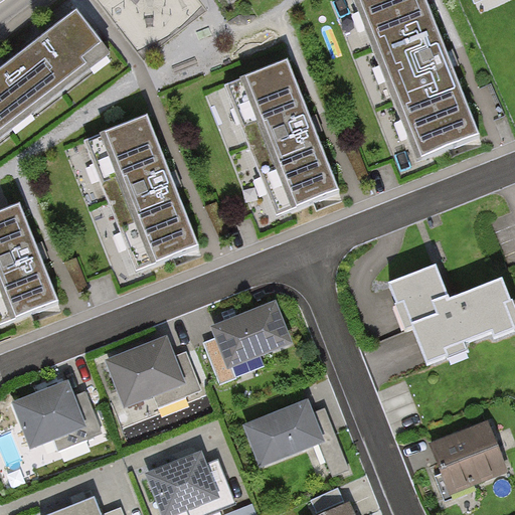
[(426,0),(353,0),(415,158),(479,133),(426,0)]
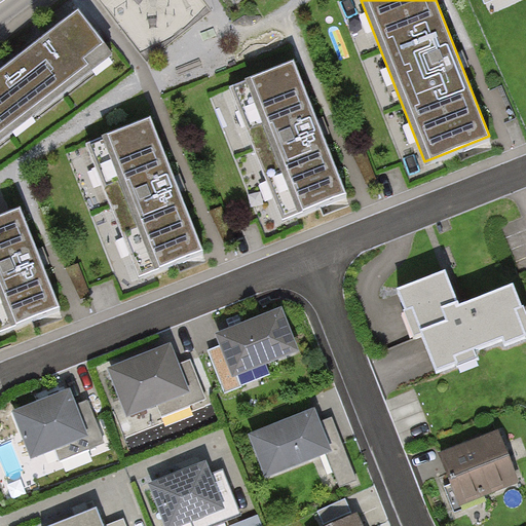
[(0,136),(110,52),(75,9),(0,66),(0,136)]
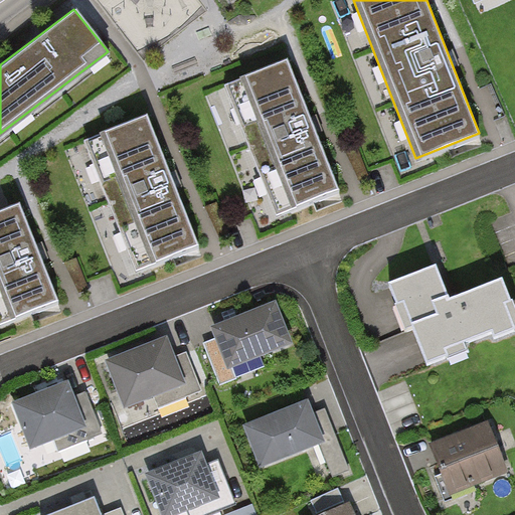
[(285,57),(221,82),(275,214),(338,189),(285,57)]
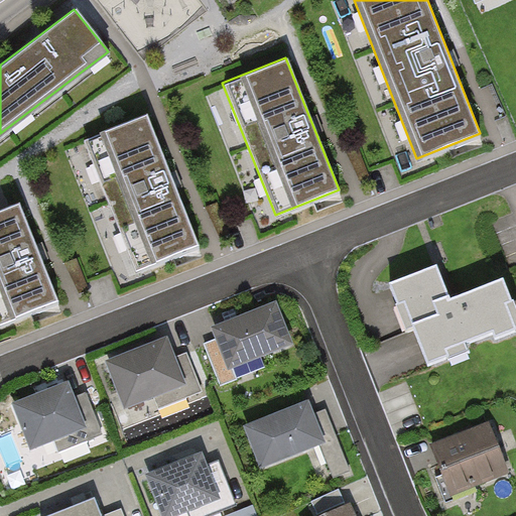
[(145,113),(81,138),(133,270),(198,245),(145,113)]
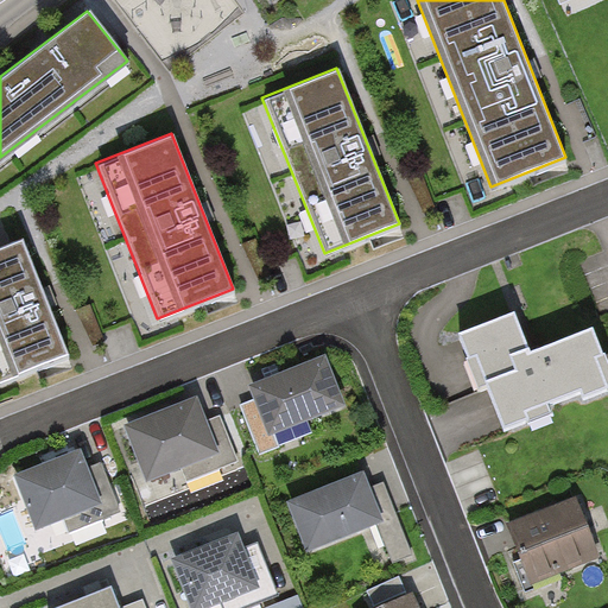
[(20,239),(0,246),(0,380),(67,355),(20,239)]
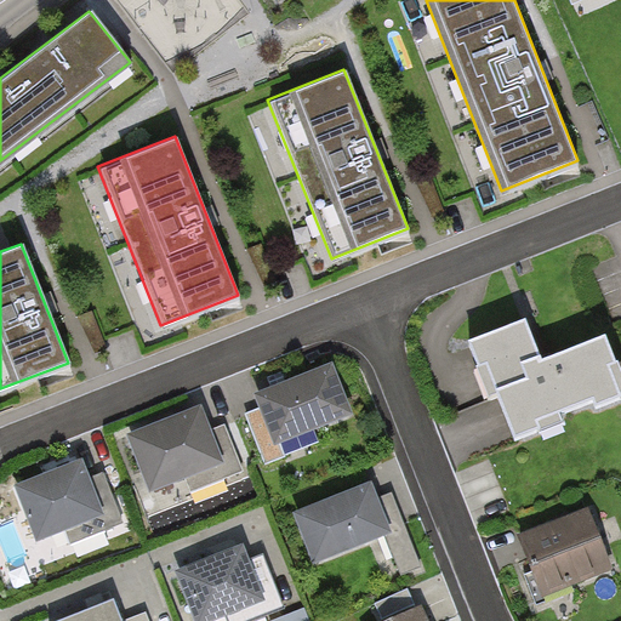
[(620,410),(620,383),(607,349),(543,376),(524,330),(479,349),(523,453),(620,410)]
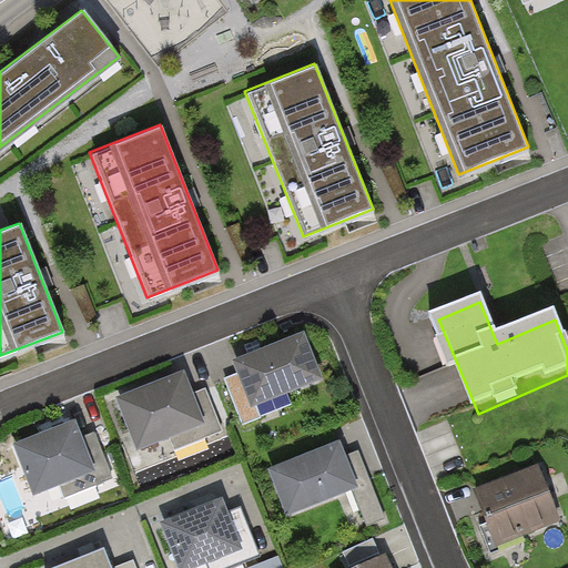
[(310,347),(237,374),(254,417),(325,392),(310,347)]
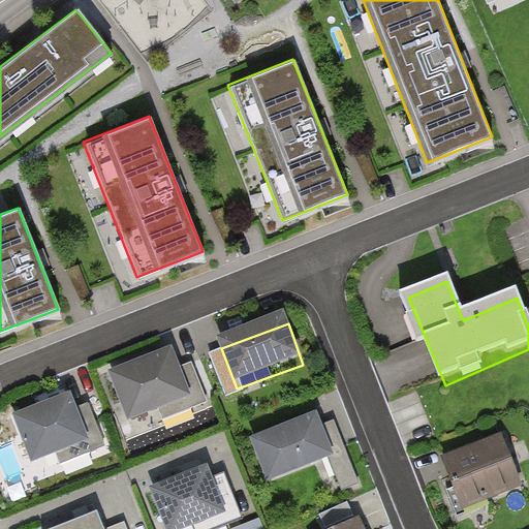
[(172,358),(112,382),(132,430),(191,404),(172,358)]
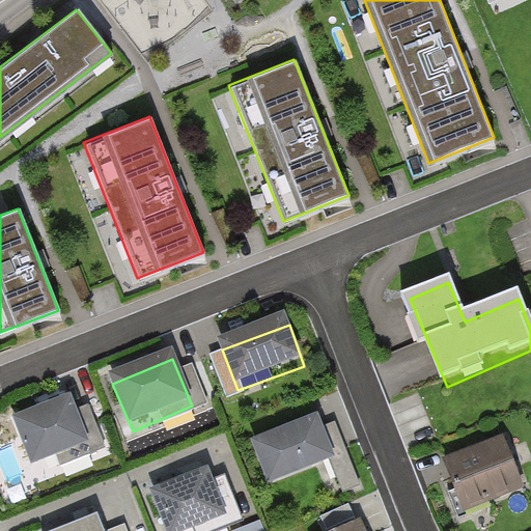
[(71,401),(14,424),(34,473),(90,450),(71,401)]
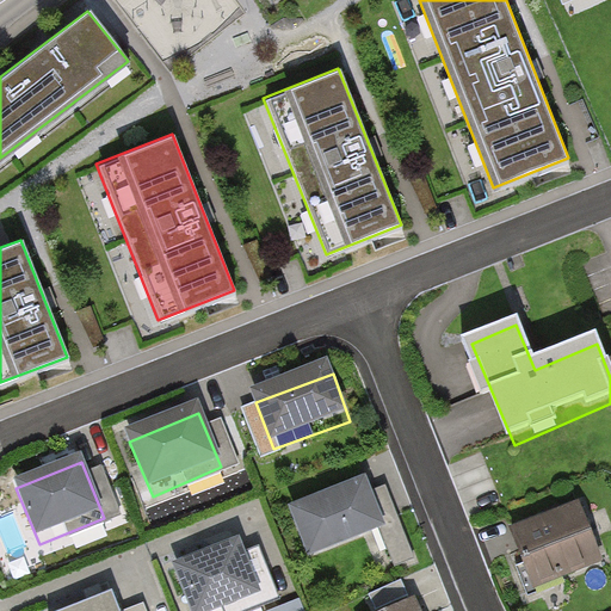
[(366,489),(294,517),(312,565),(384,537),(366,489)]
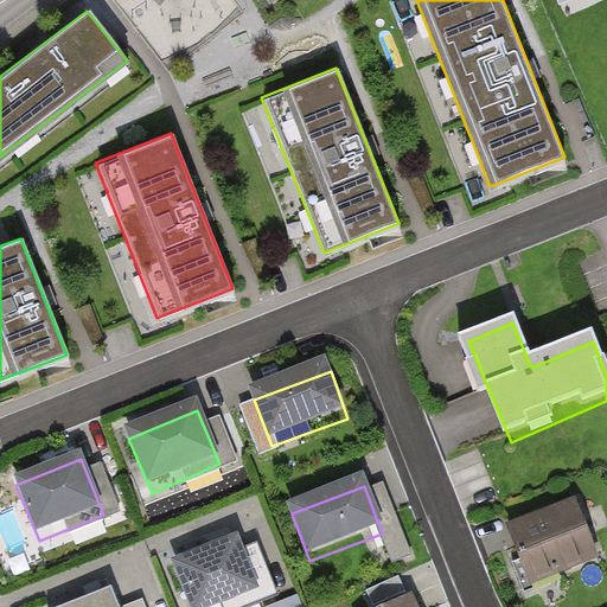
[(582,503),(510,531),(535,594),(606,566),(582,503)]
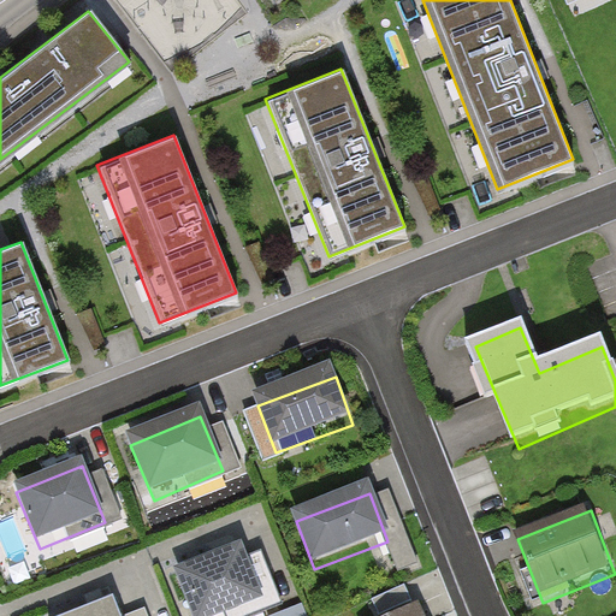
[(242,554),(178,579),(193,615),(240,615),(264,606),(242,554)]
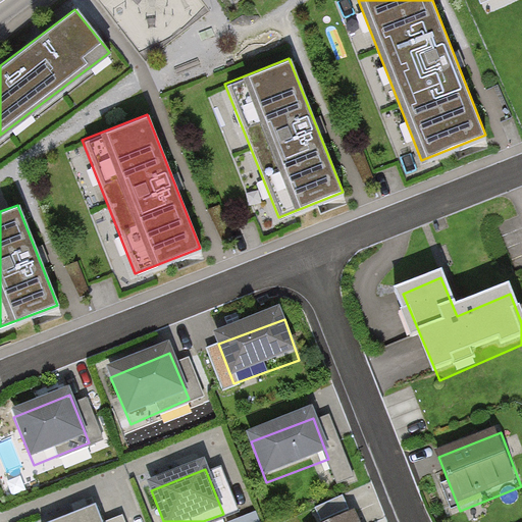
[(262,521),(258,509),(228,519),(229,521),(262,521)]
